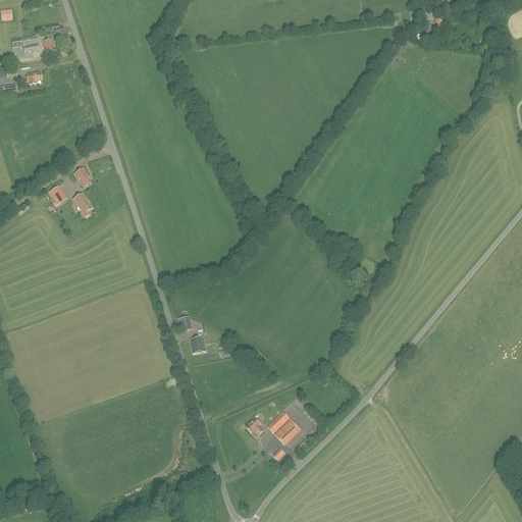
[(12,20),(11,11),(0,12),(1,21),(12,20)]
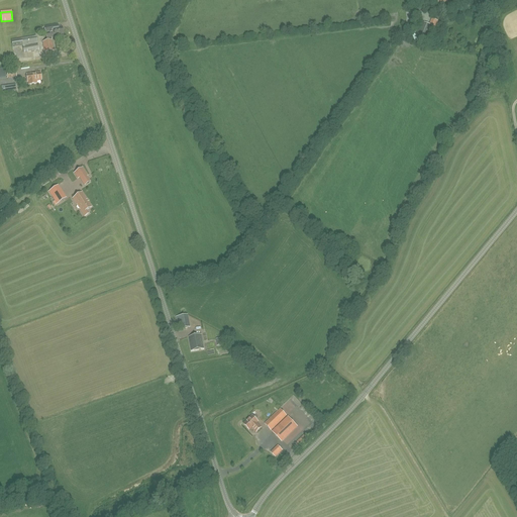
[(432,19),(429,25),(422,22),(416,37),(426,41),(430,30),(434,32),(438,21),(432,19)]
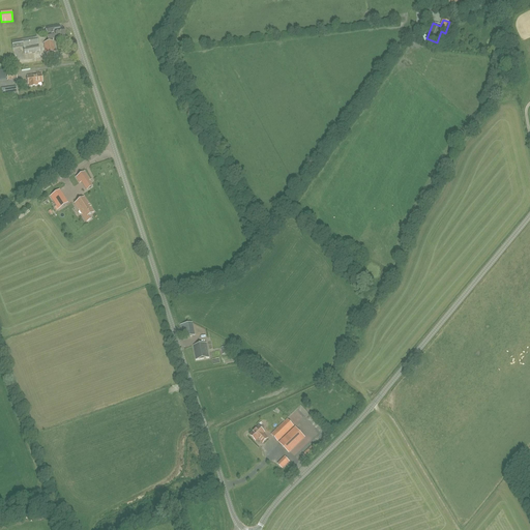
[(58,37),(64,36),(63,28),(58,29),(57,26),(52,27),(54,33),(47,35),(49,42),(43,43),(46,54),(55,52),(53,38),(58,37)]
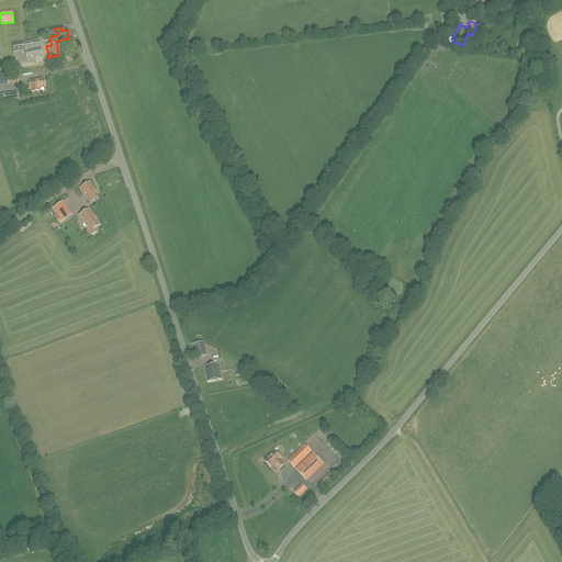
[(14,52),(24,51),(26,58),(42,55),(40,40),(12,44),(14,52)]
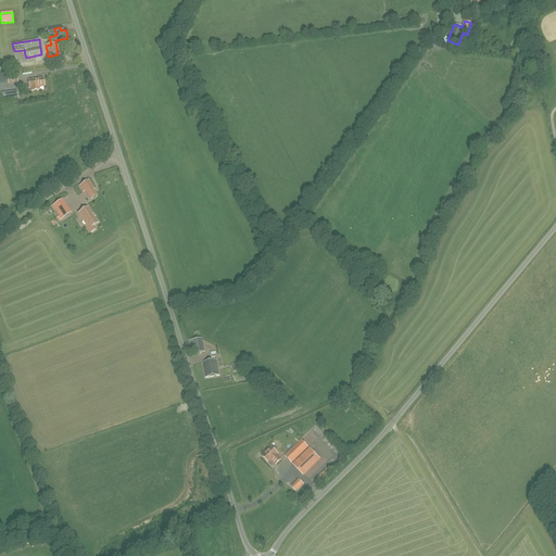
[(39,87),(45,86),(43,78),(28,80),(29,88),(30,88),(32,91),(39,90),(39,87)]
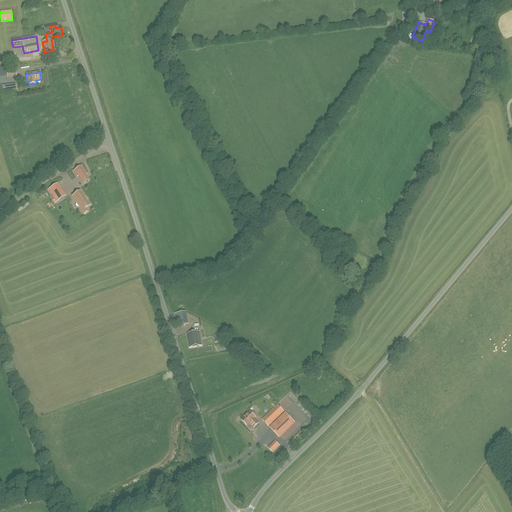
[(89,181),(87,178),(85,175),(87,174),(82,166),(73,171),(77,177),(79,176),(80,179),(82,181),(84,184),(89,181)]
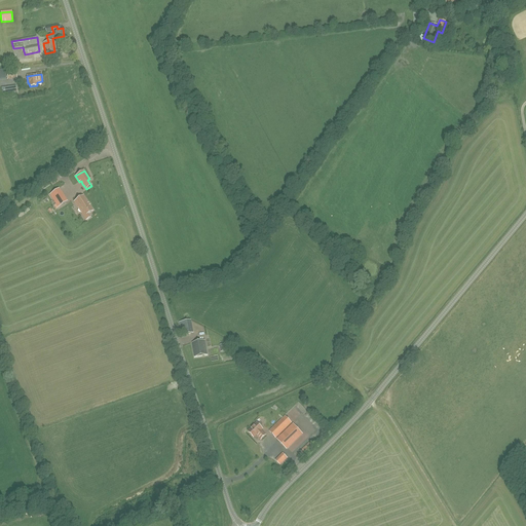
[(111,178),(103,180),(106,191),(114,189),(111,178)]
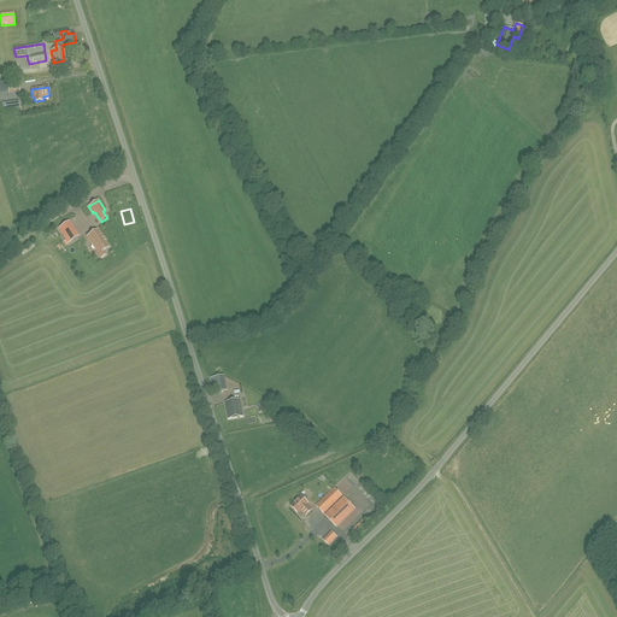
[(87,213),(69,222),(75,234),(92,225),(87,213)]
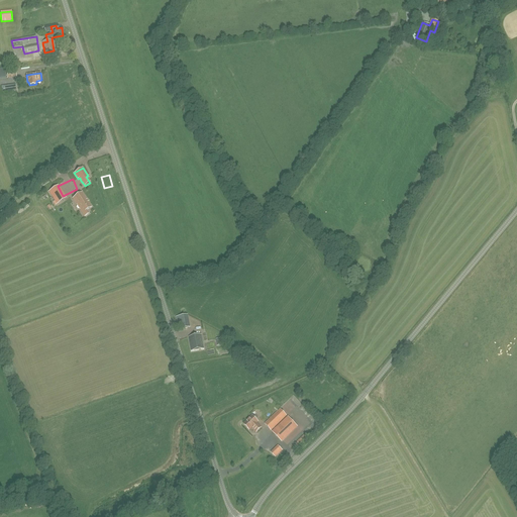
[(92,207),(88,202),(87,200),(82,192),(79,195),(76,196),(73,198),(76,203),(80,209),(84,217),(89,214),(87,210),(92,207)]
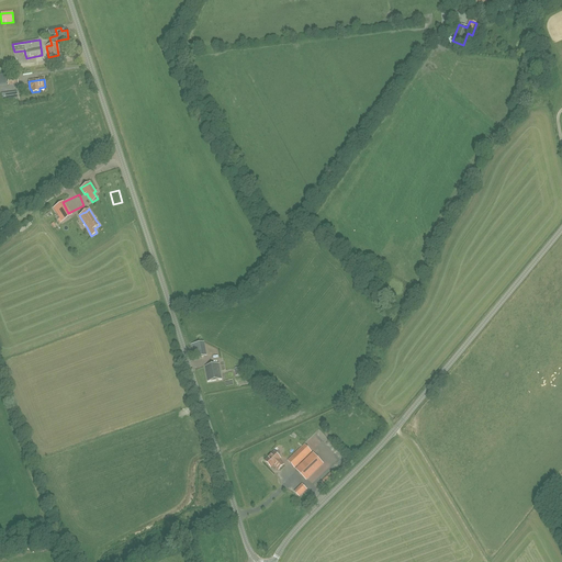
[(194,359),(203,357),(201,344),(192,346),(194,359)]
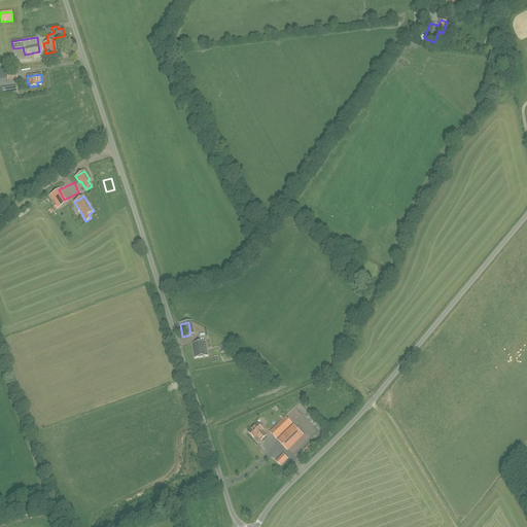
[(196,357),(208,355),(205,342),(192,344),(196,357)]
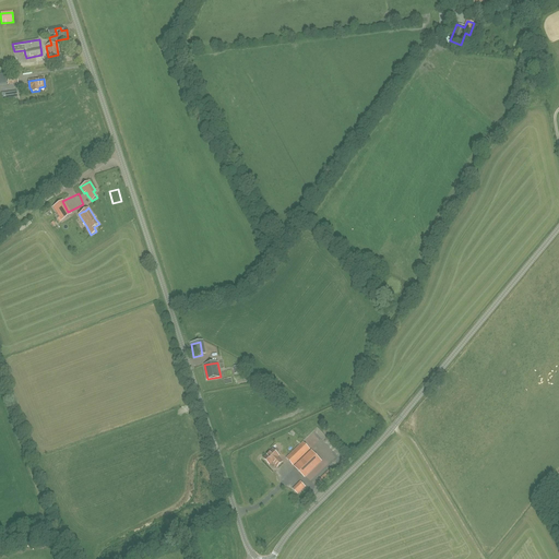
[(286,459),(293,465),(310,450),(302,442),(286,459)]
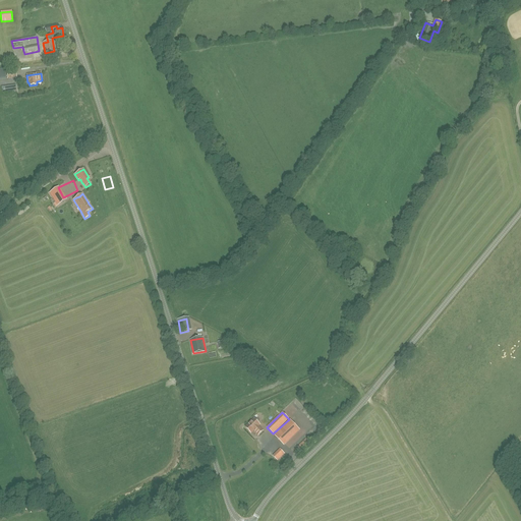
[(253,430),(258,436),(263,430),(258,426),(261,425),(254,419),(245,427),(251,433),(253,430)]
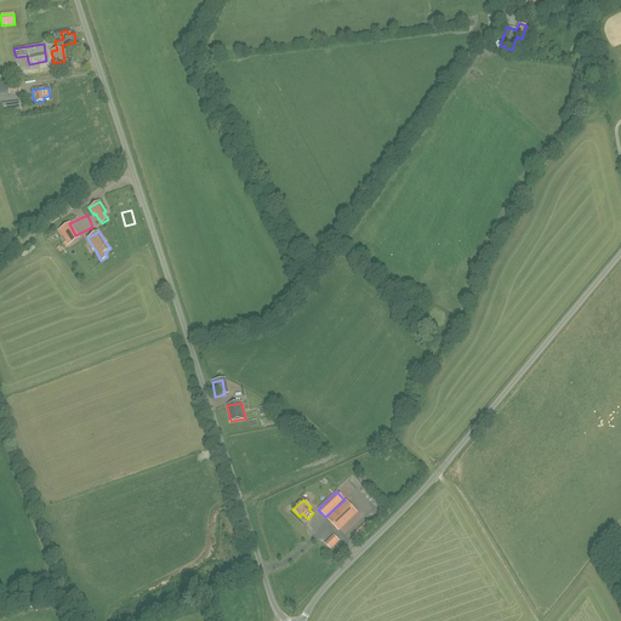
[(328,519),(339,530),(357,512),(346,501),(328,519)]
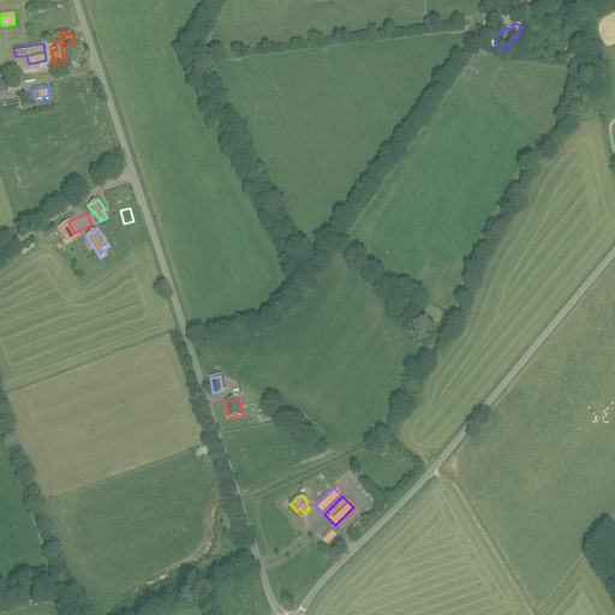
[(328,544),(338,536),(332,529),(322,538),(328,544)]
